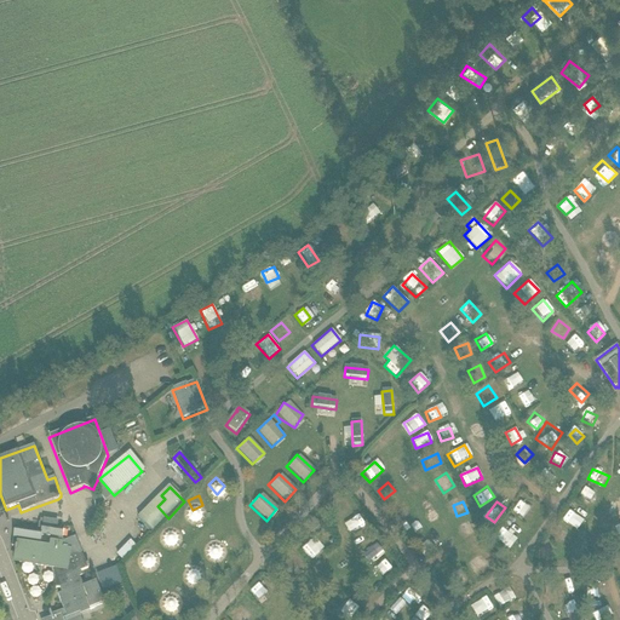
[(533,518),(537,507),(520,501),(515,511),(533,518)]
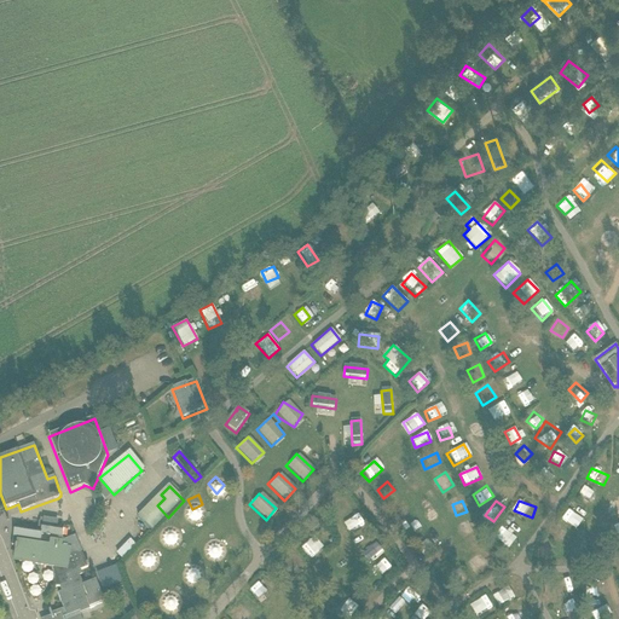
[(393,508),(398,519),(408,514),(403,503),(393,508)]
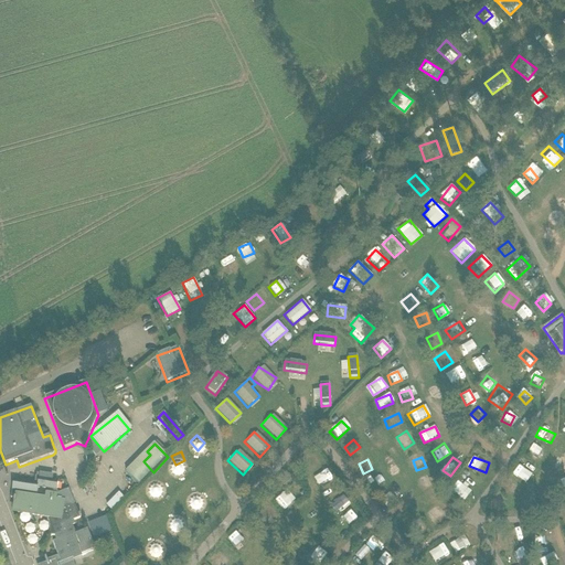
[(514,468),(524,475),(530,468),(521,460),(514,468)]
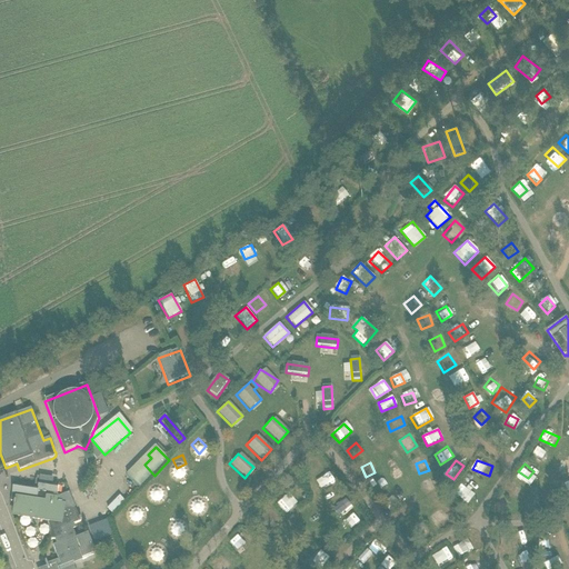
[(167,470),(160,476),(170,488),(178,482),(167,470)]
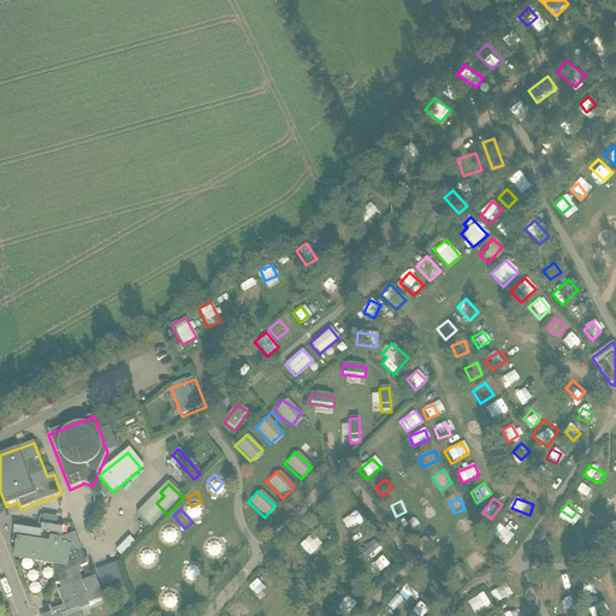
[(15,522),(12,544),(16,544),(15,548),(16,549),(15,558),(21,560),(47,563),(51,562),(52,567),(52,568),(52,569),(53,569),(53,570),(53,572),(53,573),(53,574),(53,575),(54,576),(54,578),(54,579),(54,580),(54,581),(53,581),(53,582),(53,584),(53,585),(59,585),(61,585),(63,590),(58,591),(61,600),(61,603),(64,606),(51,611),(51,609),(49,609),(51,615),(63,615),(80,609),(77,604),(73,603),(76,599),(80,600),(86,598),(89,606),(104,600),(95,579),(83,584),(77,570),(88,566),(75,534),(64,539),(63,535),(64,527),(55,526),(57,520),(40,517),(39,526),(15,522)]
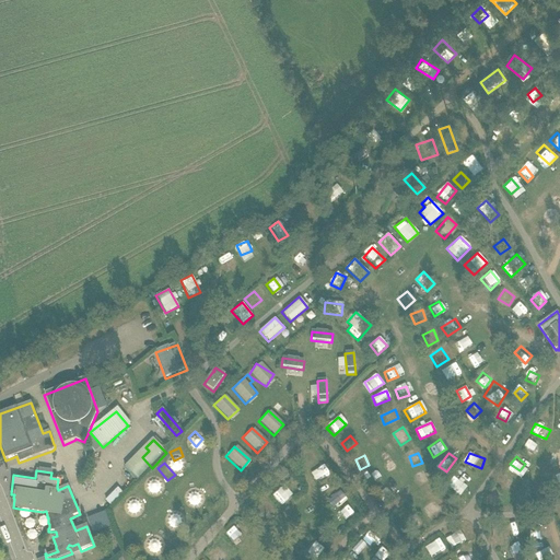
[(164,478),(156,470),(153,474),(161,481),(164,478)]
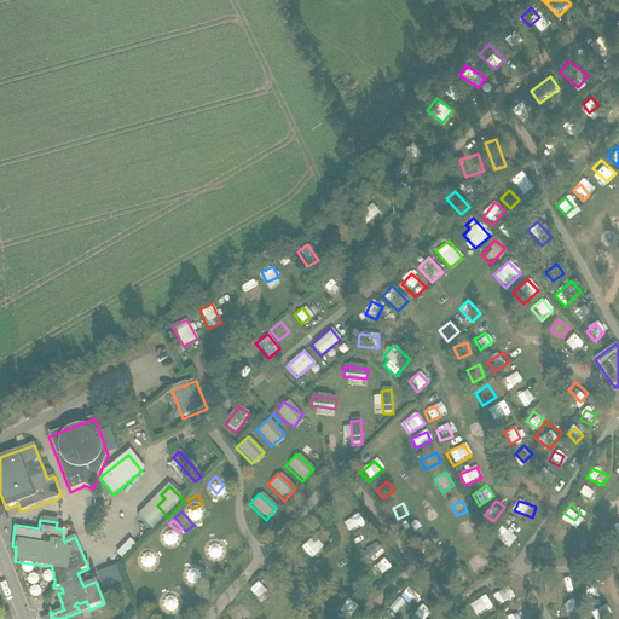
[(358,538),(368,533),(362,521),(352,526),(358,538)]
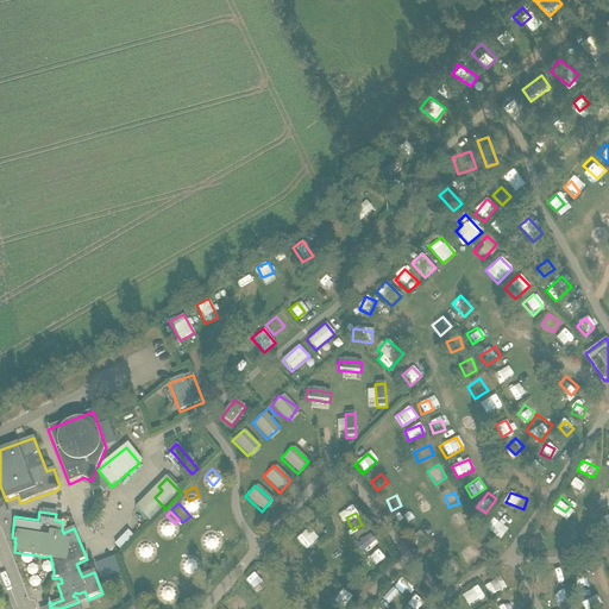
[(167,514),(154,522),(162,534),(174,526),(167,514)]
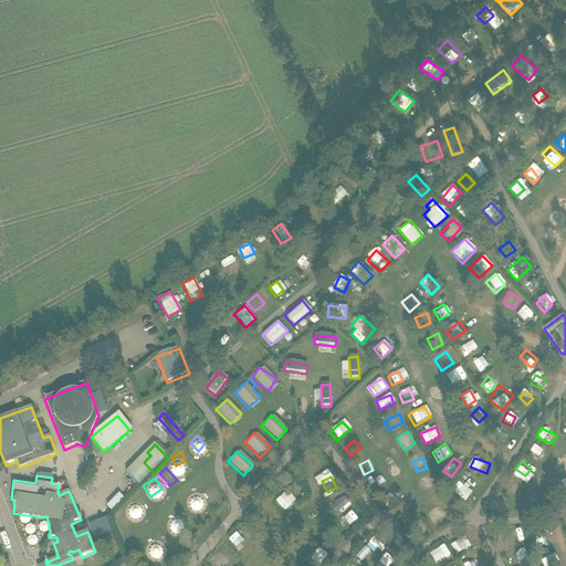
[(431,478),(422,482),(427,494),(436,490),(431,478)]
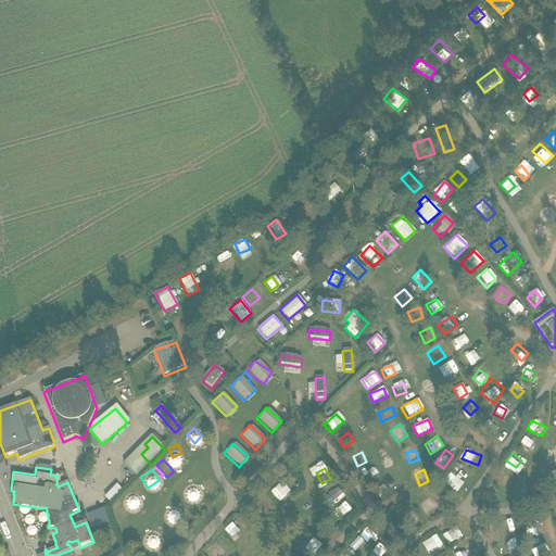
[(507,484),(512,477),(498,471),(495,479),(507,484)]
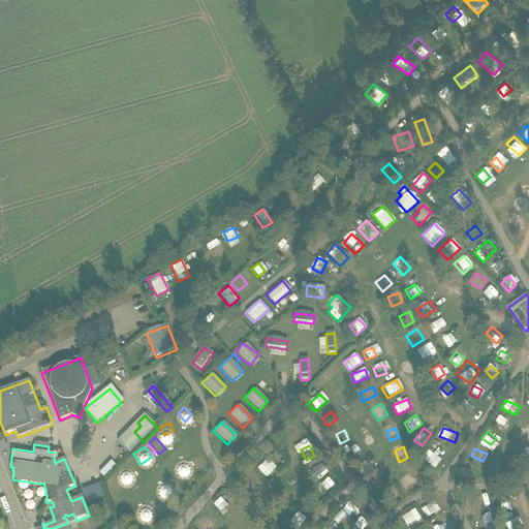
[(430,449),(423,459),(434,468),(441,460),(430,449)]
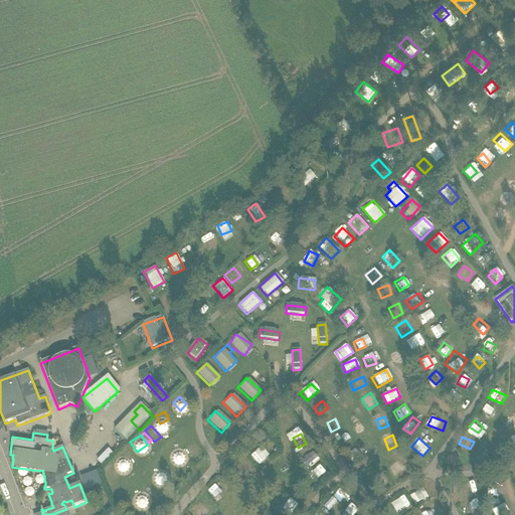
[(186,453),(193,460),(200,452),(193,446),(186,453)]
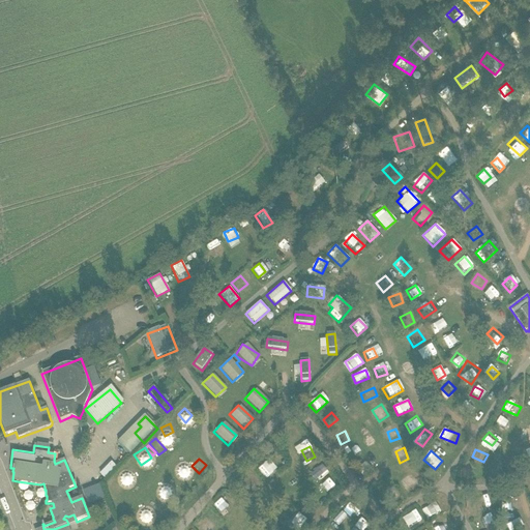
[(102,479),(115,467),(109,461),(96,473),(102,479)]
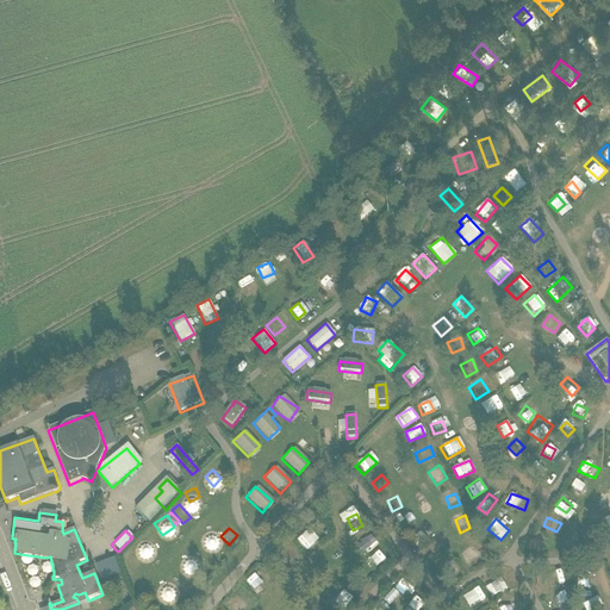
[(302,549),(317,542),(312,530),(297,537),(302,549)]
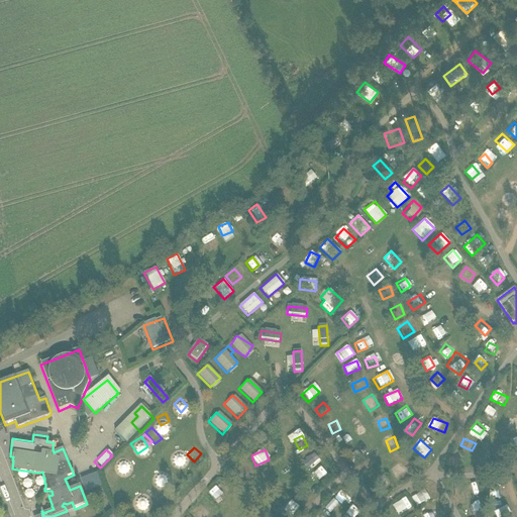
[(310,466),(318,460),(313,452),(305,457),(310,466)]
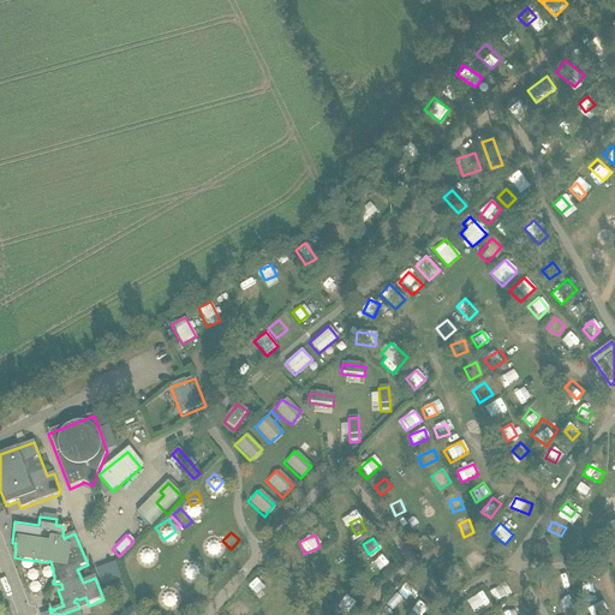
[(545,555),(551,547),(539,539),(535,548),(545,555)]
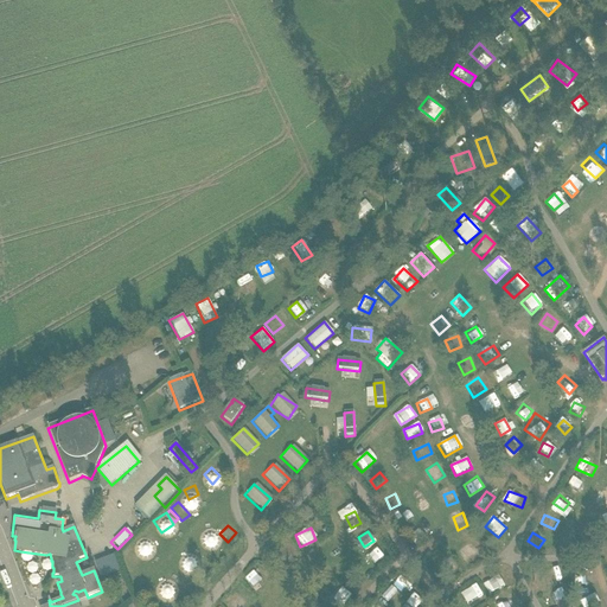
[(144,534),(134,543),(145,553),(153,544),(144,534)]
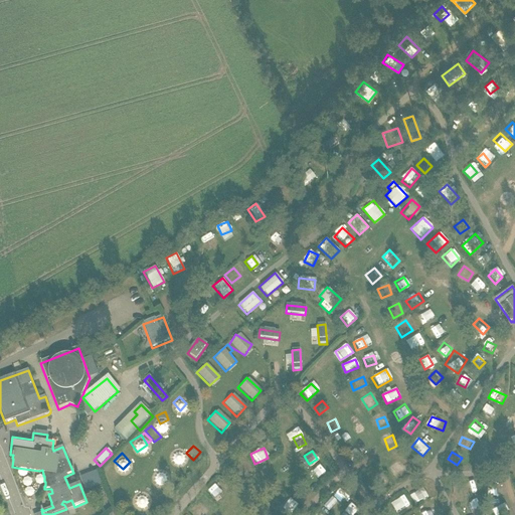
[(181,455),(172,464),(179,472),(189,463),(181,455)]
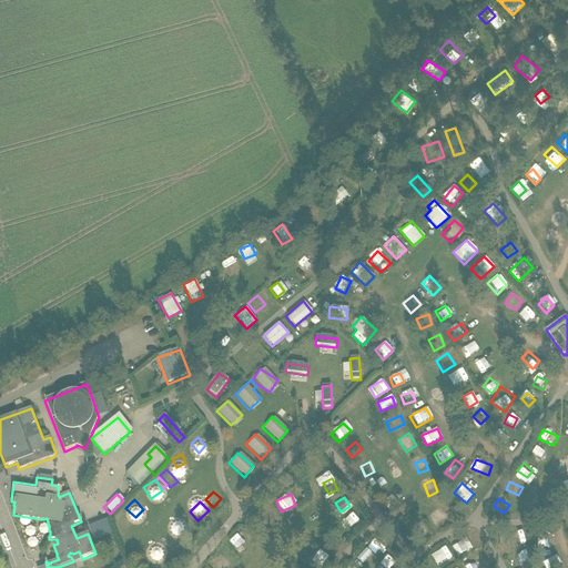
[(429,511),(435,528),(445,524),(439,508),(429,511)]
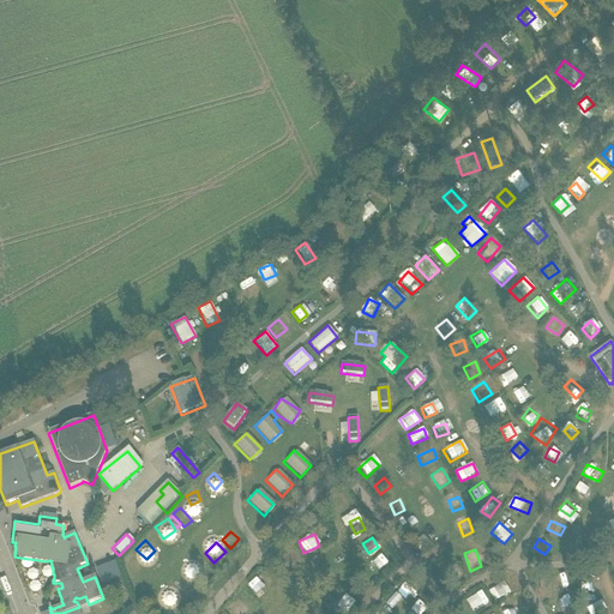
[(372,560),(379,571),(390,563),(383,553),(372,560)]
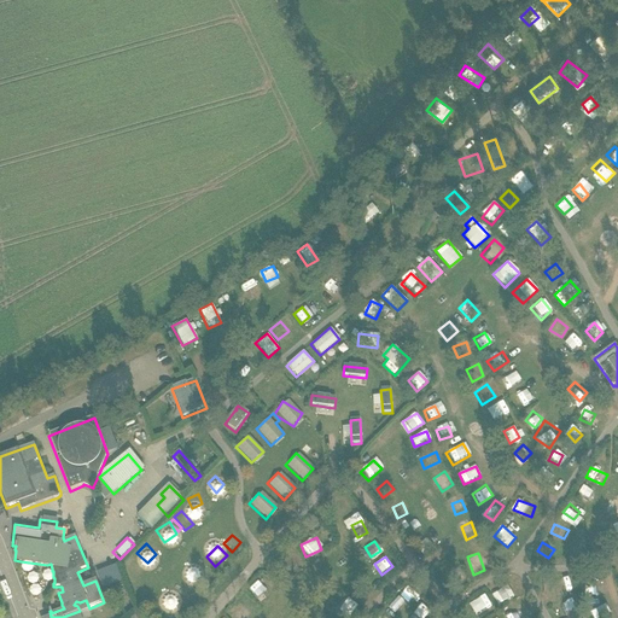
[(95,572),(103,589),(122,581),(115,564),(95,572)]
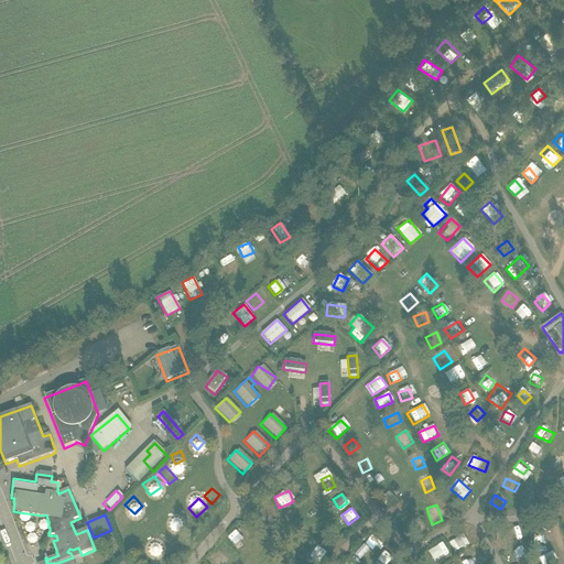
[(407,521),(415,537),(425,531),(418,516),(407,521)]
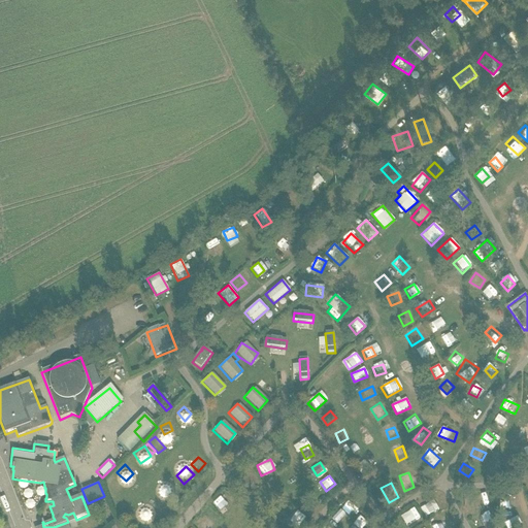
[(161,491),(173,500),(177,494),(165,485),(161,491)]
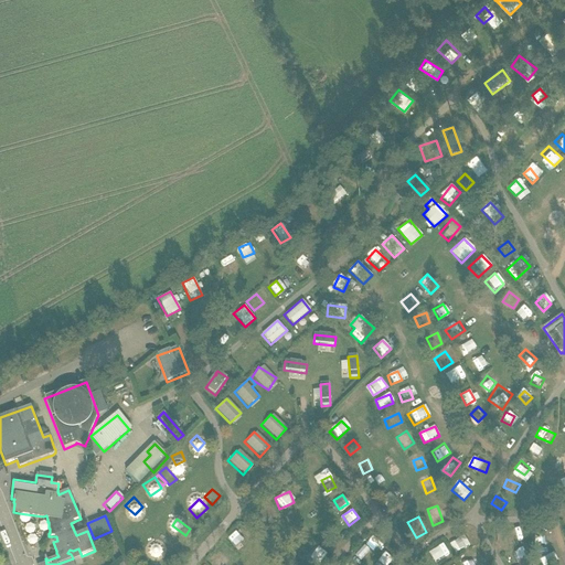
[(449,544),(455,554),(469,545),(462,535),(449,544)]
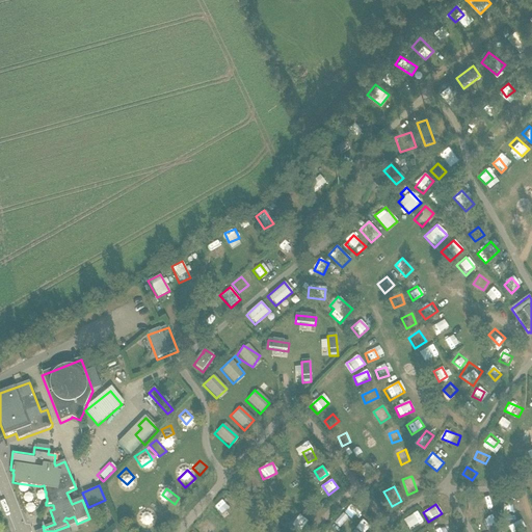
[(503,515),(516,513),(515,504),(501,506),(503,515)]
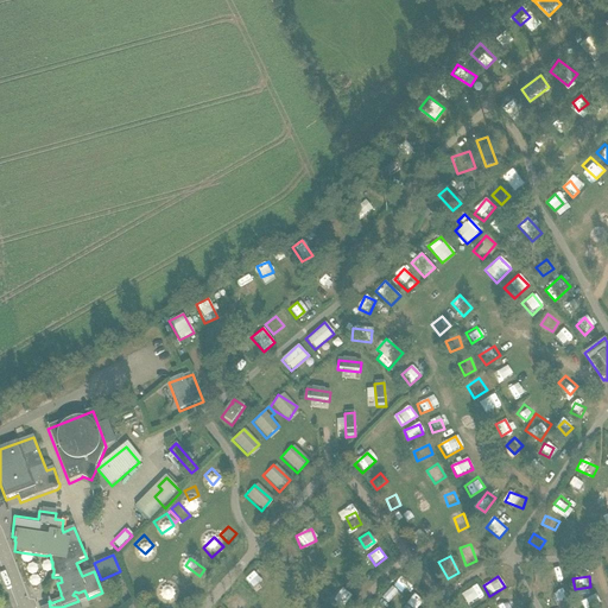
[(330,600),(347,606),(350,594),(334,588),(330,600)]
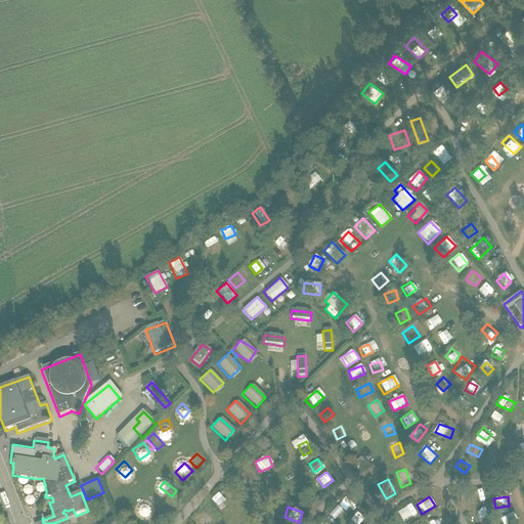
[(407,508),(400,514),(408,523),(416,517),(407,508)]
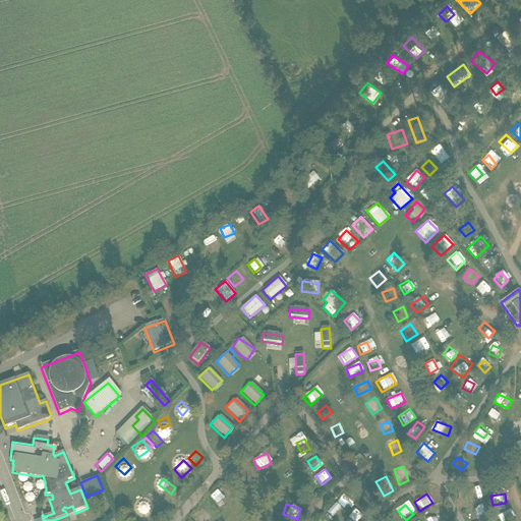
[(496,515),(499,520),(505,520),(513,517),(509,508),(496,515)]
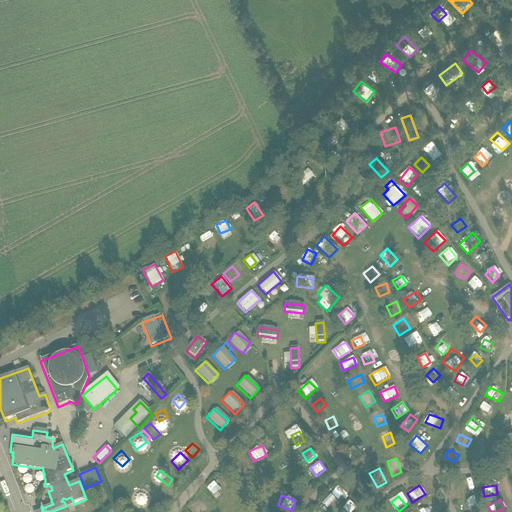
[(347,501),(339,509),(341,511),(349,511),(354,508),(347,501)]
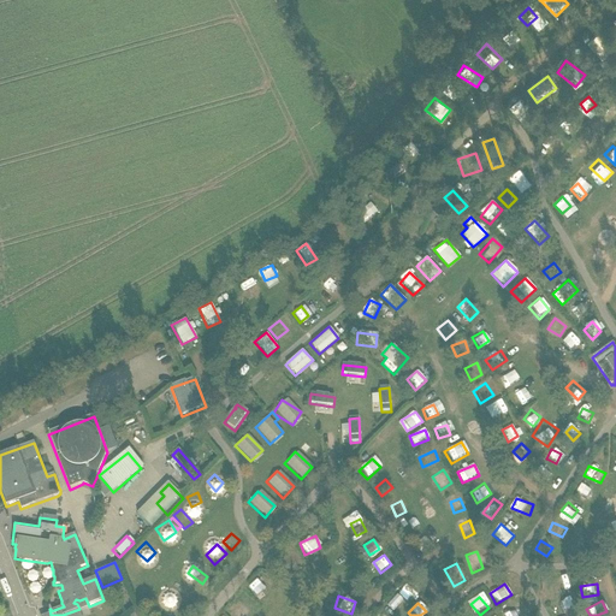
[(501,615),(519,615),(523,614),(516,603),(499,612),(501,615)]
